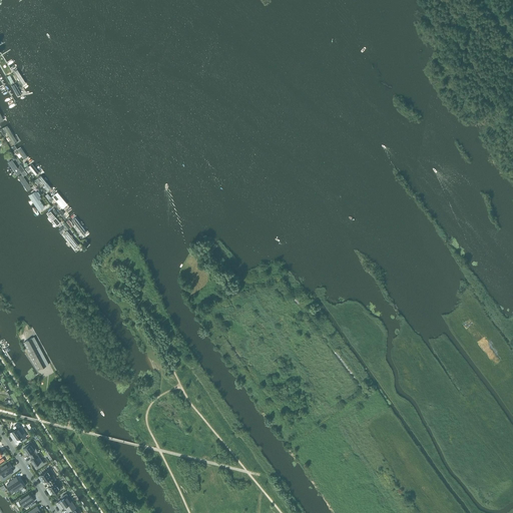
[(17,70),(13,72),(22,86),(26,84),(17,70)]
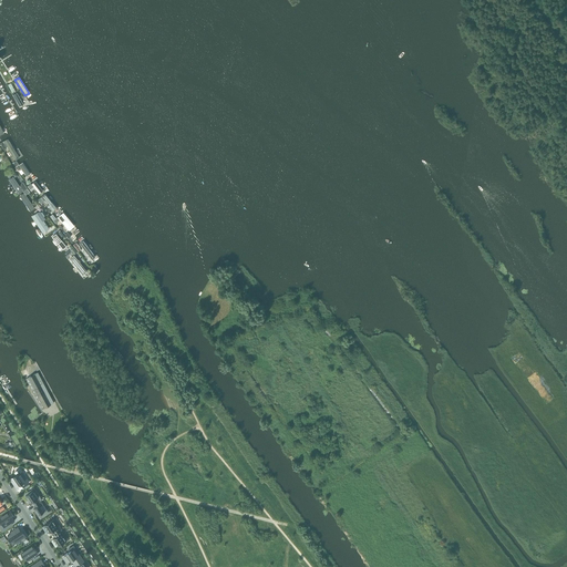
[(3,142),(16,160),(18,160),(19,157),(8,140),(6,140),(3,142)]
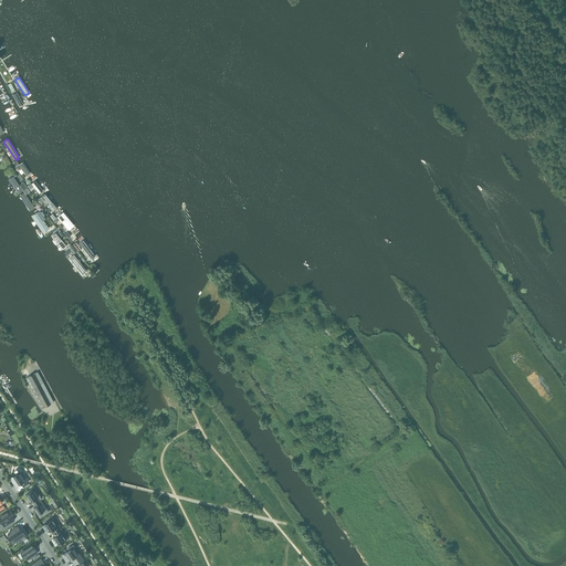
[(17,160),(12,163),(18,170),(21,168),(20,166),(17,160)]
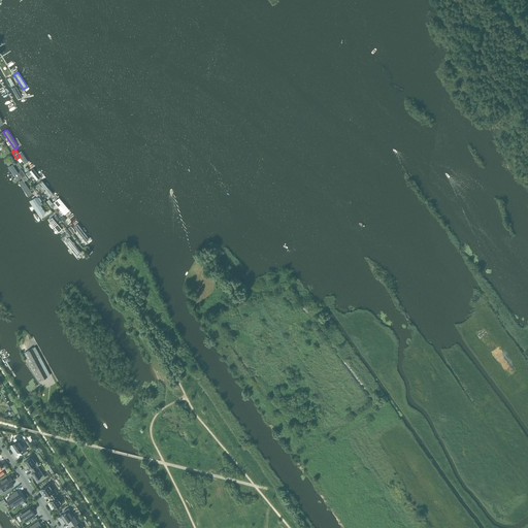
[(28,162),(21,153),(19,154),(25,164),(28,162)]
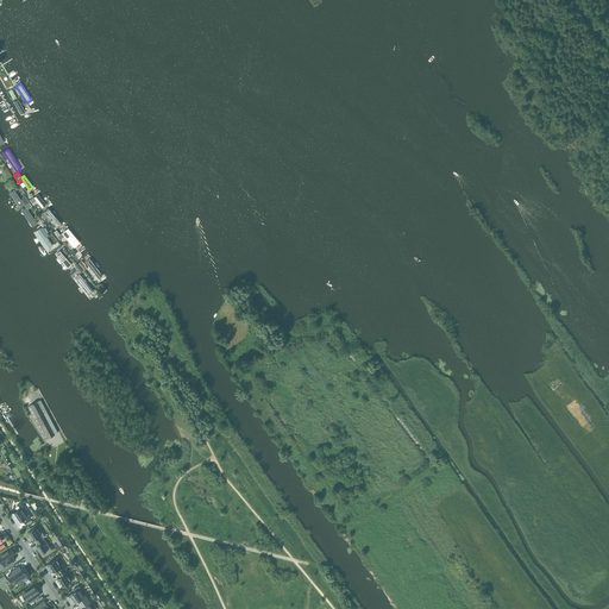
[(20,209),(25,206),(13,189),(8,193),(14,201),(13,203),(16,207),(18,206),(19,208),(20,209)]
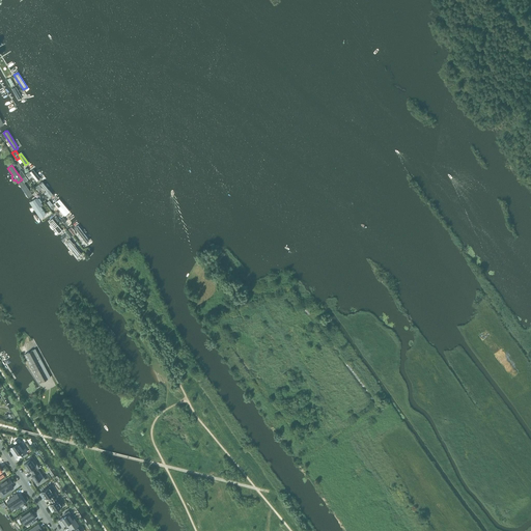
[(33,170),(30,172),(36,182),(39,179),(33,170)]
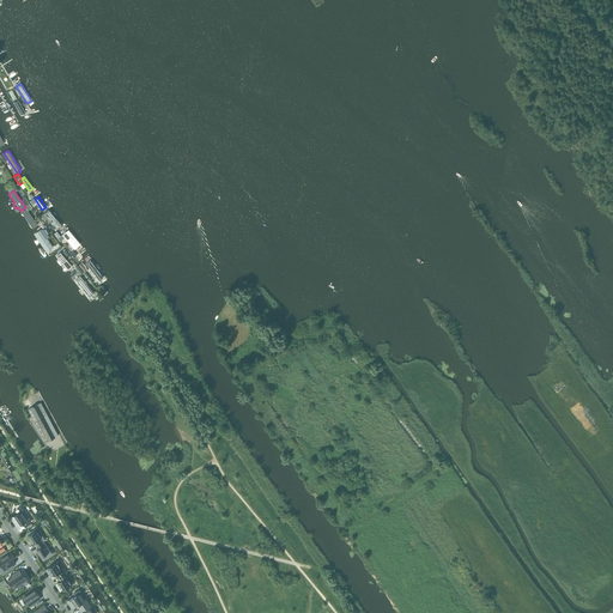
[(28,208),(23,212),(35,228),(40,223),(28,208)]
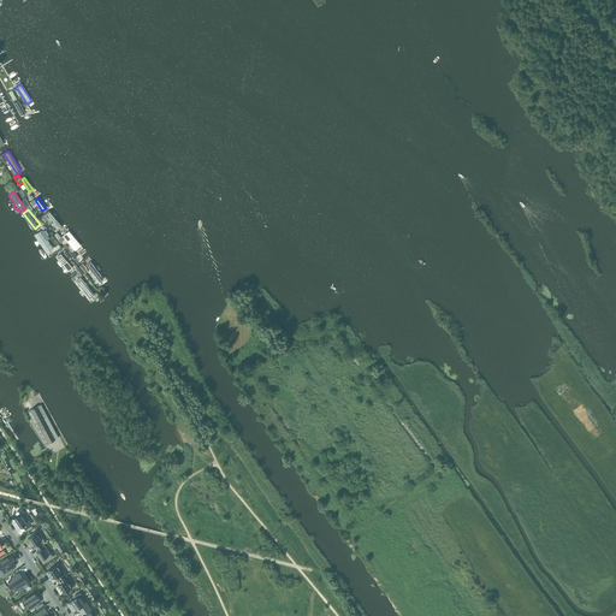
[(45,214),(57,230),(61,226),(49,211),(45,214)]
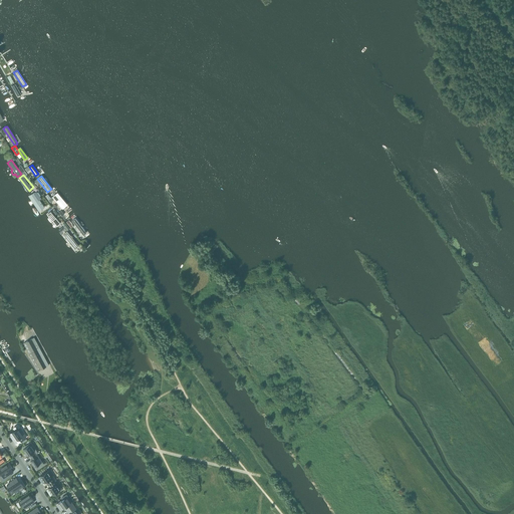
[(42,210),(45,207),(35,192),(32,194),(29,196),(39,211),(42,210)]
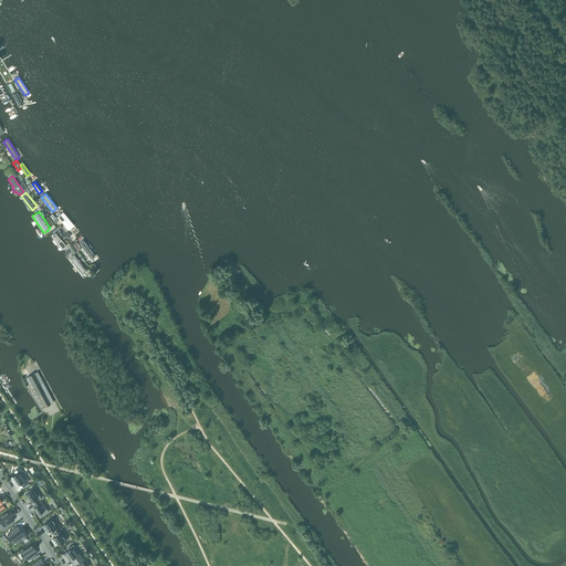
[(58,217),(69,230),(75,226),(63,211),(60,215),(58,217)]
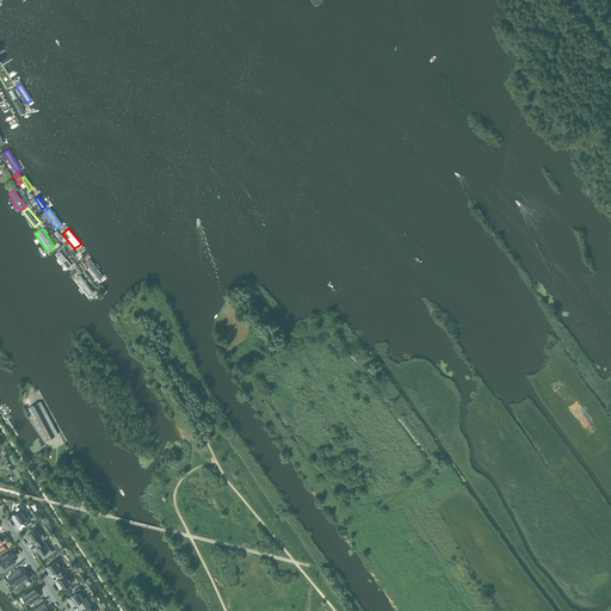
[(71,264),(63,253),(59,257),(67,267),(71,264)]
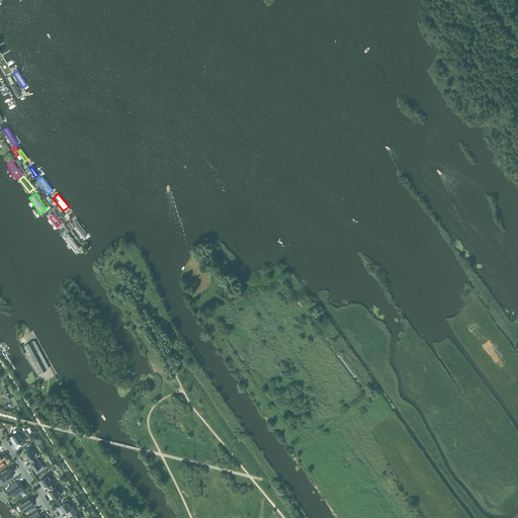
[(71,223),(83,237),(88,233),(77,218),(71,222),(71,223)]
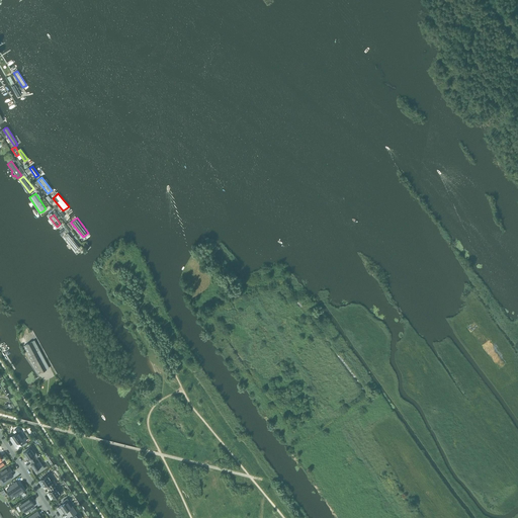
[(66,233),(63,236),(75,252),(79,249),(66,233)]
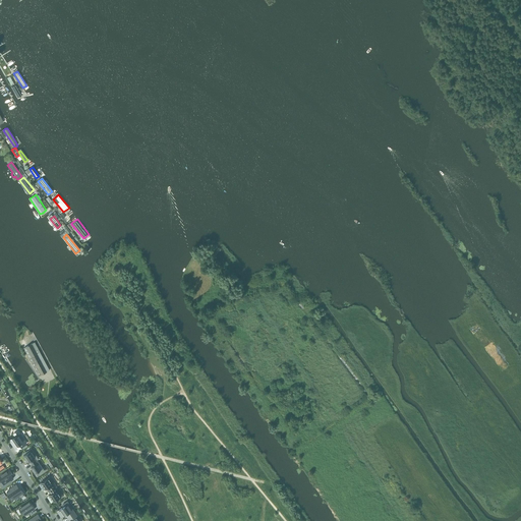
[(1,290),(0,290),(0,297),(5,305),(10,302),(1,290)]
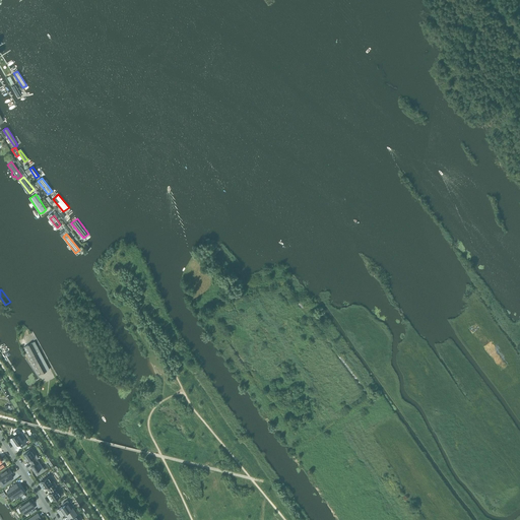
[(35,341),(23,347),(39,376),(50,370),(35,341)]
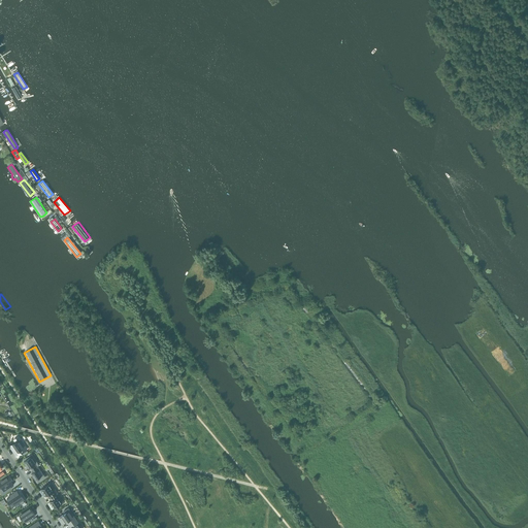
[(15,442),(10,446),(15,453),(18,455),(18,456),(19,455),(21,453),(27,450),(19,436),(13,439),(15,442)]
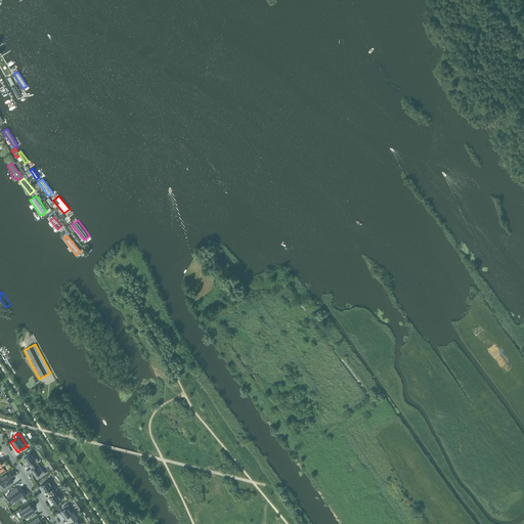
[(25,457),(24,459),(28,466),(30,465),(32,467),(37,464),(39,463),(37,460),(35,461),(31,453),(25,457)]
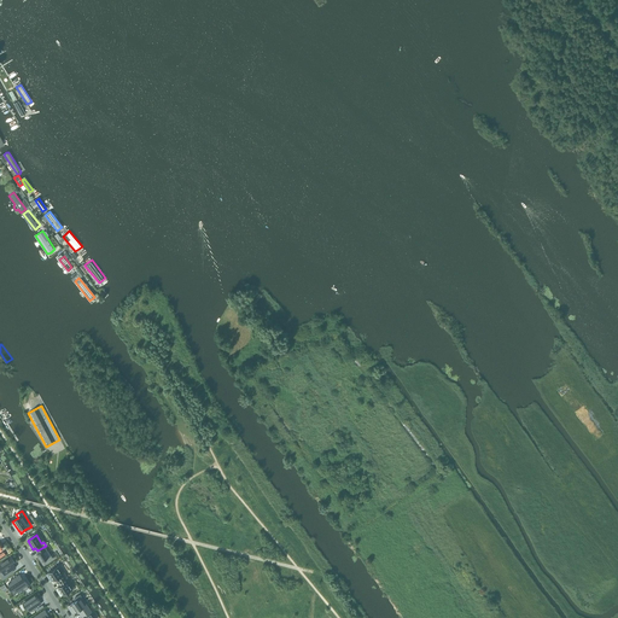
[(39,554),(36,555),(42,564),(51,558),(44,547),(38,551),(39,554)]
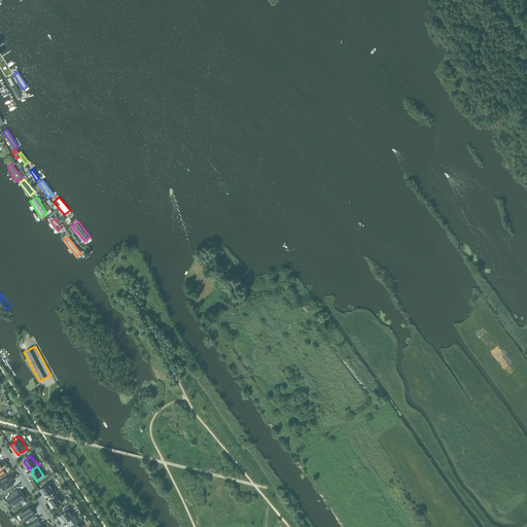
[(4,490),(13,484),(12,481),(13,480),(9,473),(0,480),(0,486),(0,487),(1,487),(4,490)]
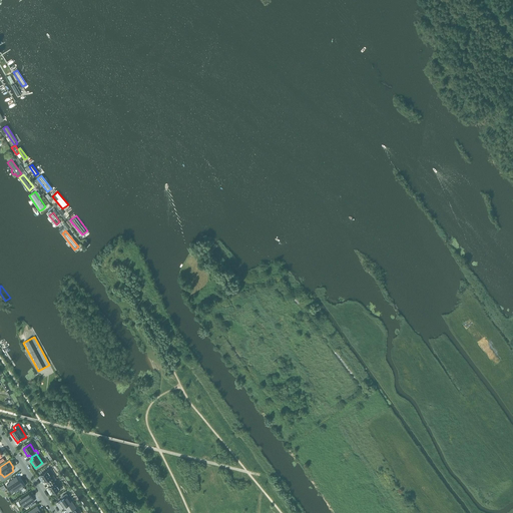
[(49,469),(40,475),(45,482),(46,480),(48,483),(55,479),(49,469)]
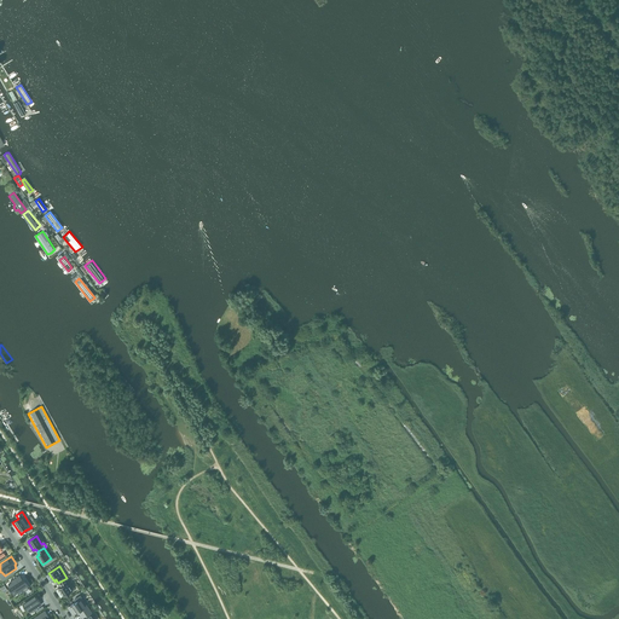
[(23,579),(19,574),(11,580),(12,582),(9,584),(10,586),(10,588),(16,596),(29,586),(24,578),(23,579)]
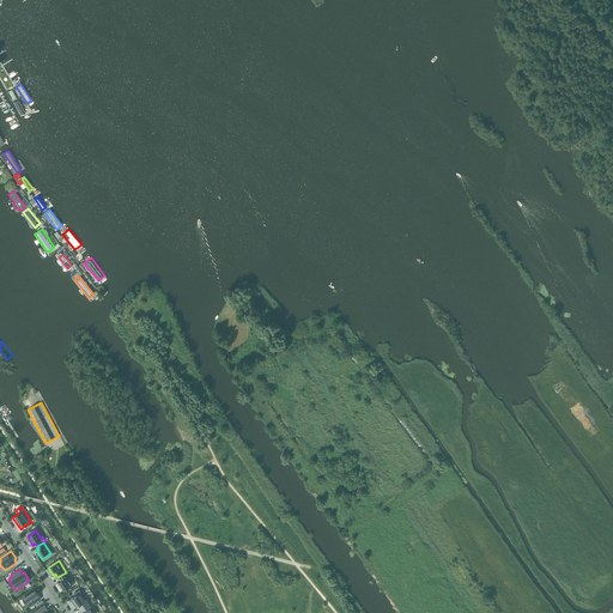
[(60,581),(58,582),(62,590),(73,583),(66,572),(58,577),(60,581)]
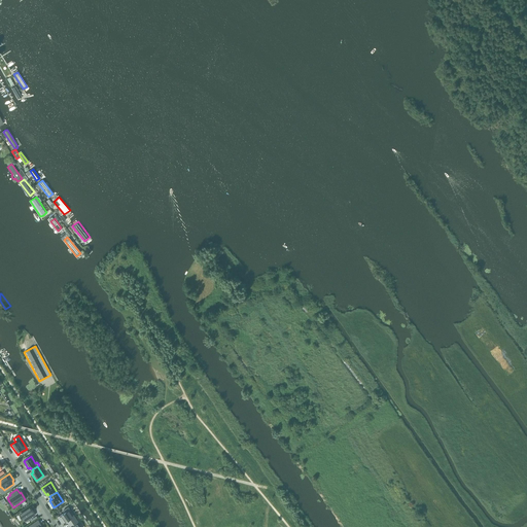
[(25,522),(35,515),(34,512),(31,505),(19,514),(23,519),(25,522)]
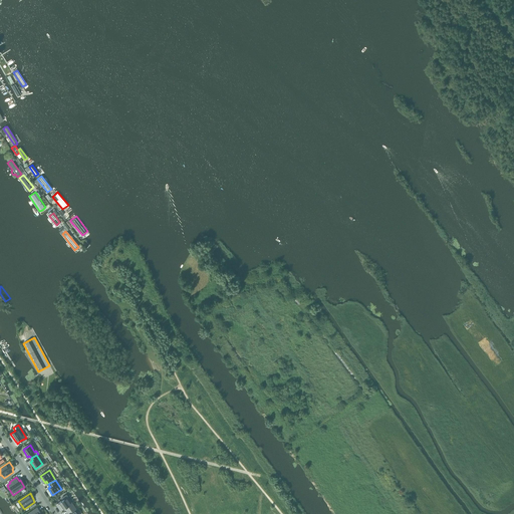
[(60,502),(56,505),(61,511),(65,509),(67,512),(74,506),(67,495),(59,500),(60,502)]
